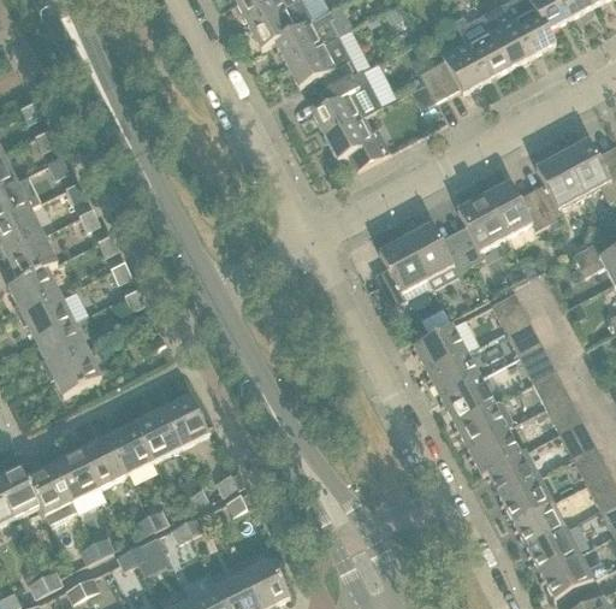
[(238,0),(236,1),(248,24),(292,0),(238,0)]
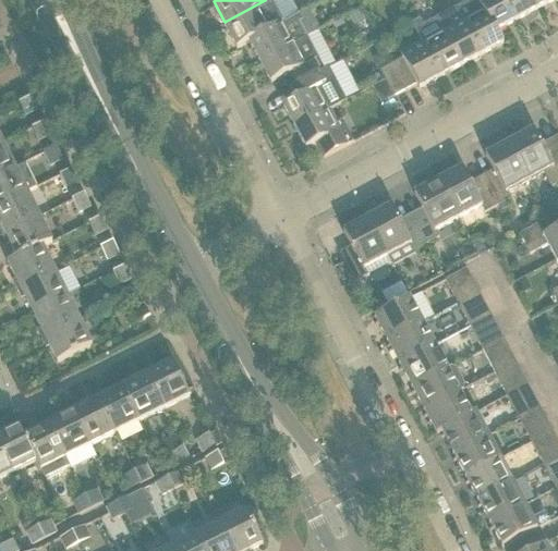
[(265,0),(225,22),(235,43),(299,9),(293,0),(265,0)]
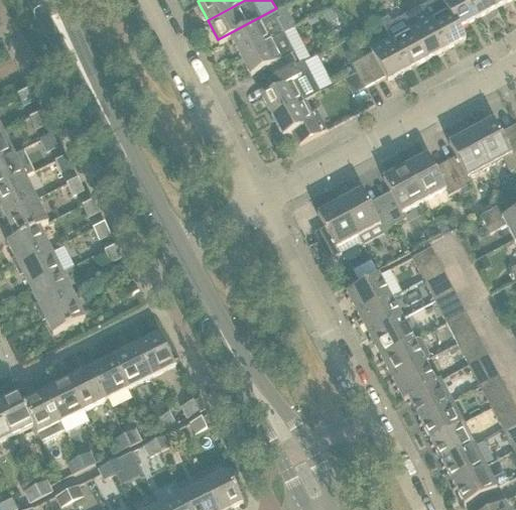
[(423,0),(421,1),(427,13),(444,45),(464,35),(458,24),(443,0),(423,0)]
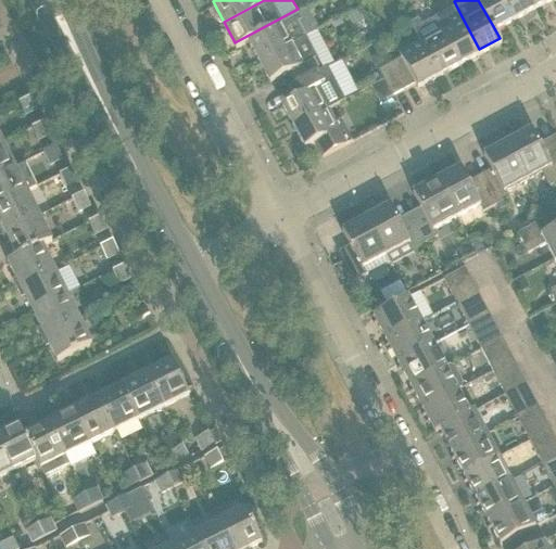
[(478,0),(493,26),(494,25),(496,24),(514,15),(505,0),(478,0)]
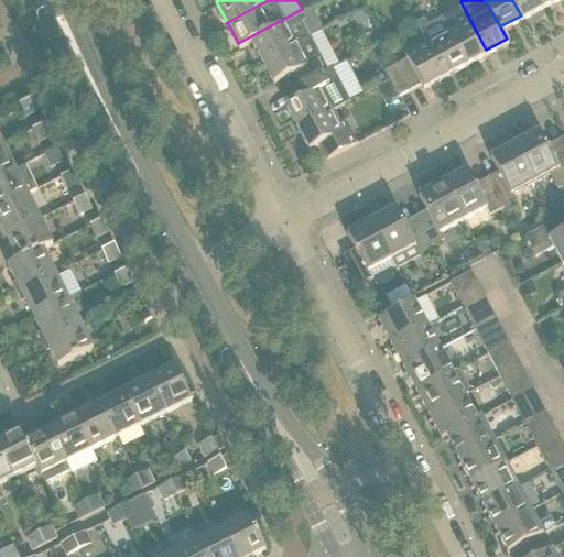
[(512,0),(521,15),(541,4),(539,0),(512,0)]
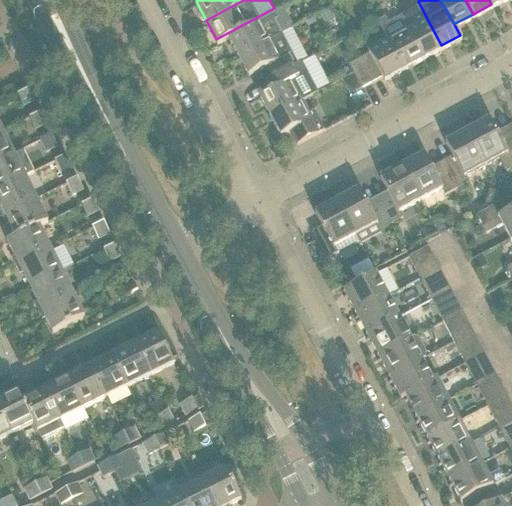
[(418,1),(399,12),(422,56),(441,45),(424,13),(418,1)]
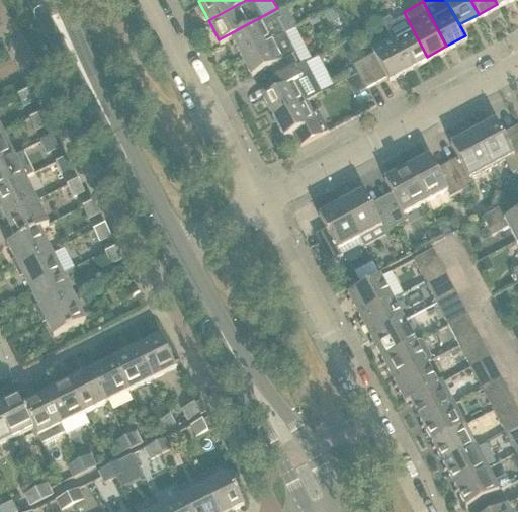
[(334,5),(324,11),(328,19),(339,13),(334,5)]
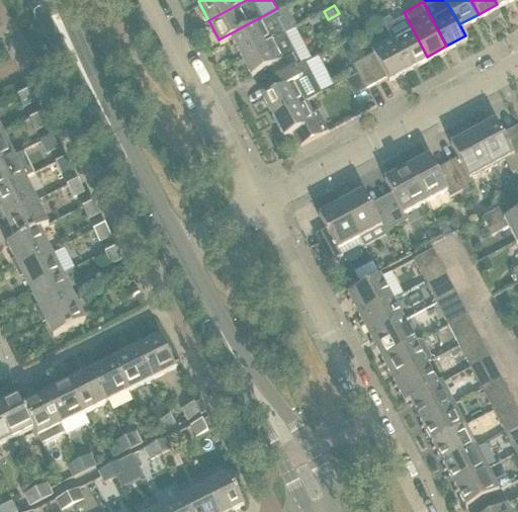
[(231,34),(240,53),(283,29),(276,16),(281,14),(278,8),(277,8),(219,39),(220,40),(231,34)]
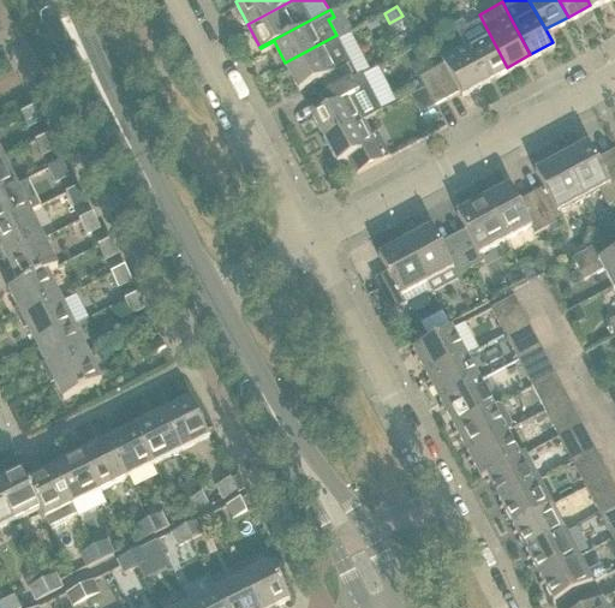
[(461,16),(453,21),(464,40),(484,79),(507,67),(479,15),(465,22),(461,16)]
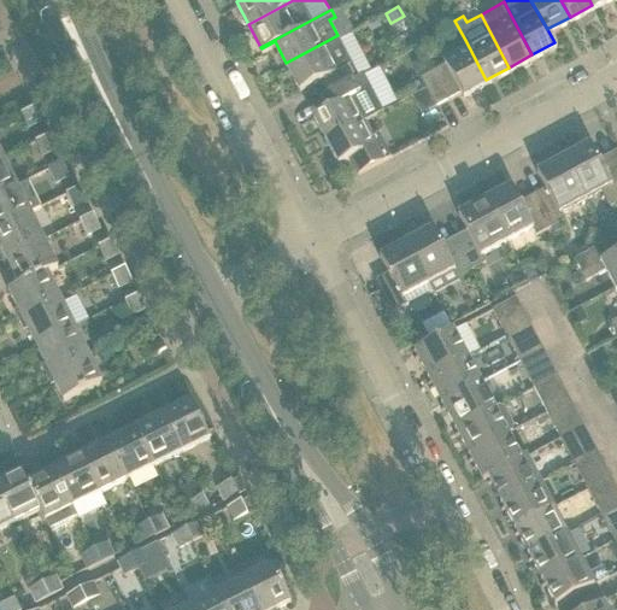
[(338,35),(286,63),(299,86),(319,75),(327,88),(362,69),(370,65),(351,28),(338,35)]
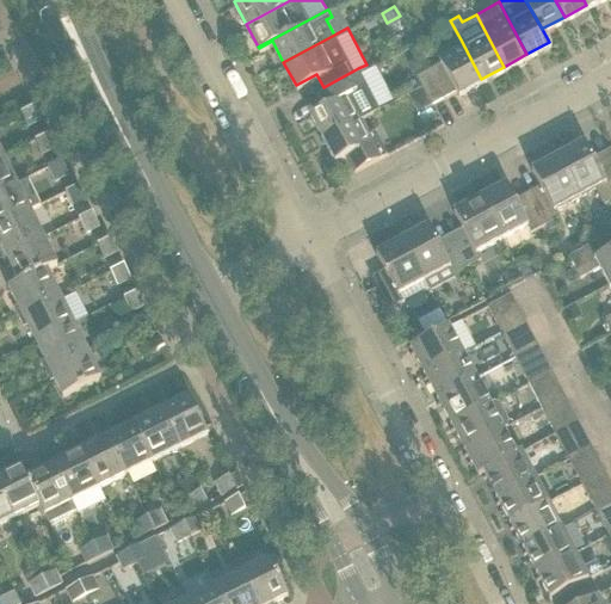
[(440,57),(427,65),(443,93),(456,86),(458,91),(481,79),(461,39),(437,53),(440,57)]
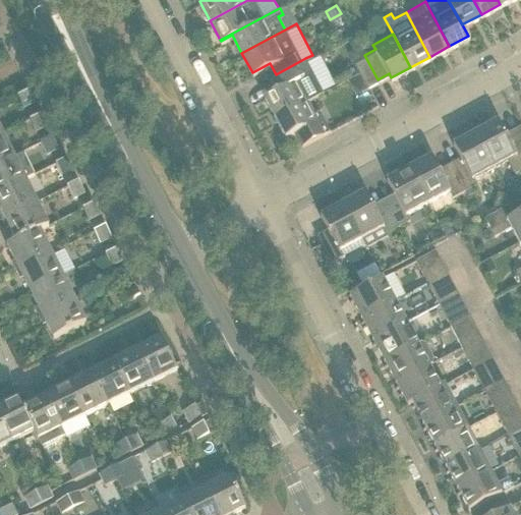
[(351,48),(350,53),(354,60),(364,55),(358,44),(351,48)]
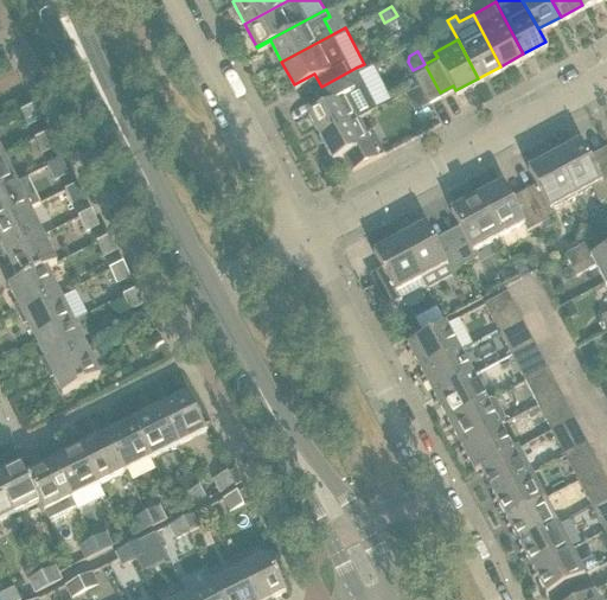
[(440,93),(425,64),(413,70),(416,78),(428,100),(440,93)]
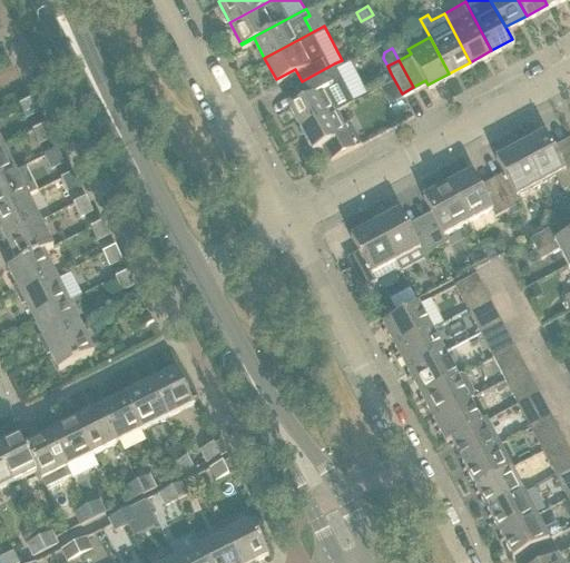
[(307,92),(288,102),(300,125),(336,106),(352,98),(341,77),(336,76),(334,71),(336,68),(334,63),(302,81),(307,92)]
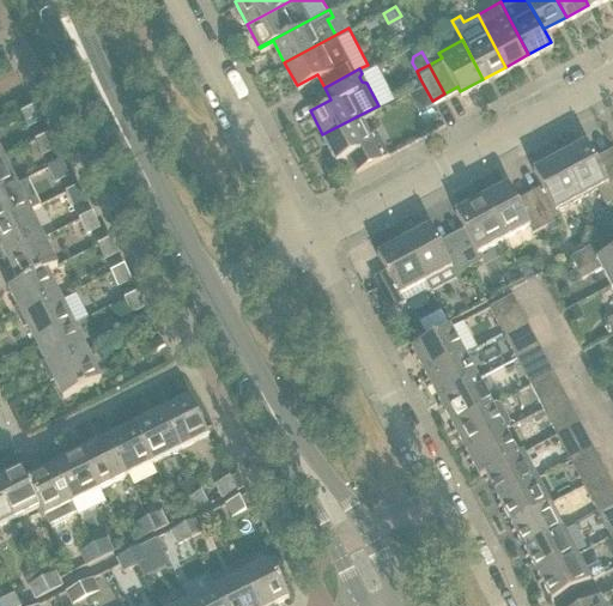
[(34,102),(20,109),(26,122),(41,115),(34,102)]
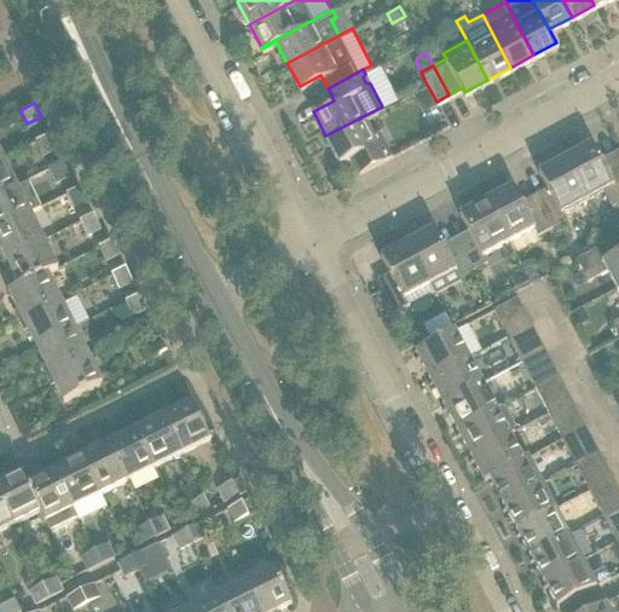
[(365,115),(325,136),(339,160),(351,154),(359,169),(392,153),(379,127),(372,131),(365,115)]
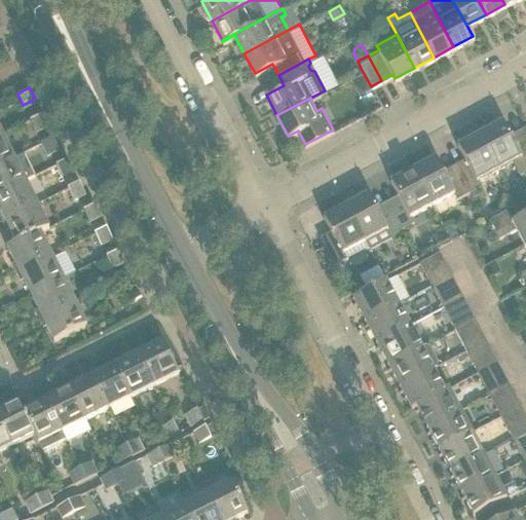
[(41,111),(29,117),(35,127),(35,128),(46,123),(46,122),(45,119),(41,111)]
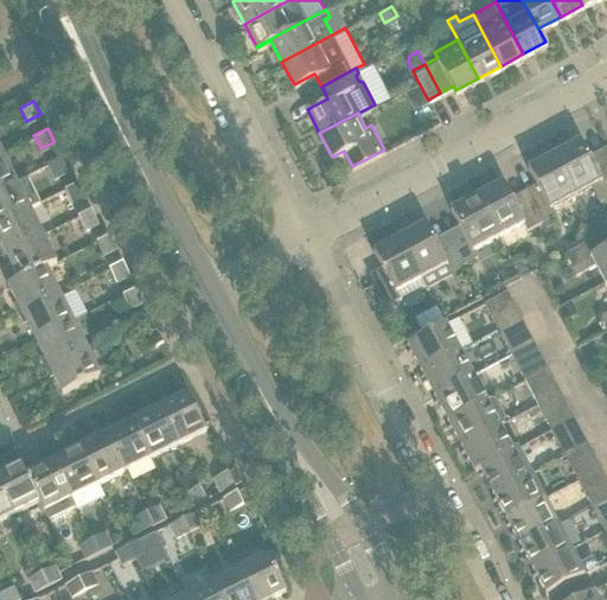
[(564,141),(551,148),(575,191),(592,183),(600,198),(606,193),(606,150),(592,159),(579,136),(566,144),(564,141)]
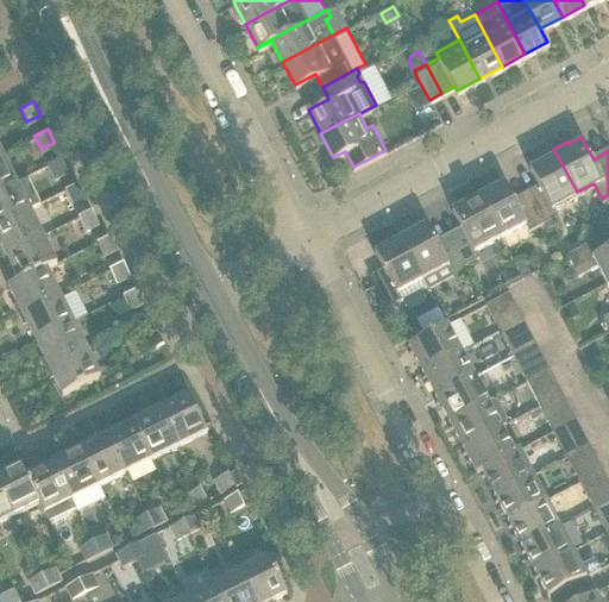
[(541,187),(528,194),(542,220),(557,212),(552,205),(577,192),(553,149),(540,156),(541,157),(529,164),(541,187)]
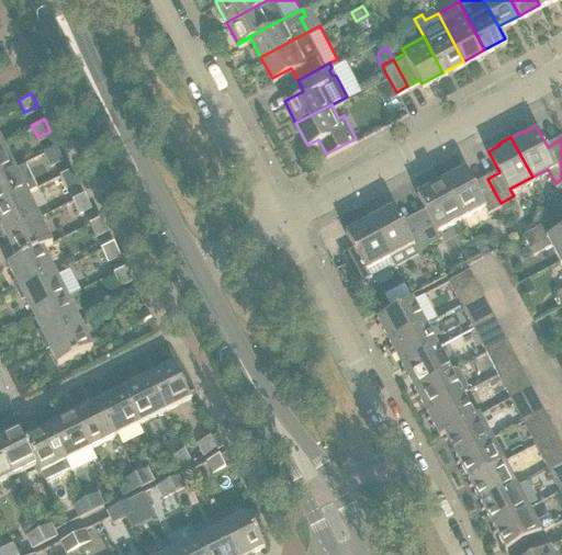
[(0,170),(14,163),(2,138),(0,138),(0,170)]
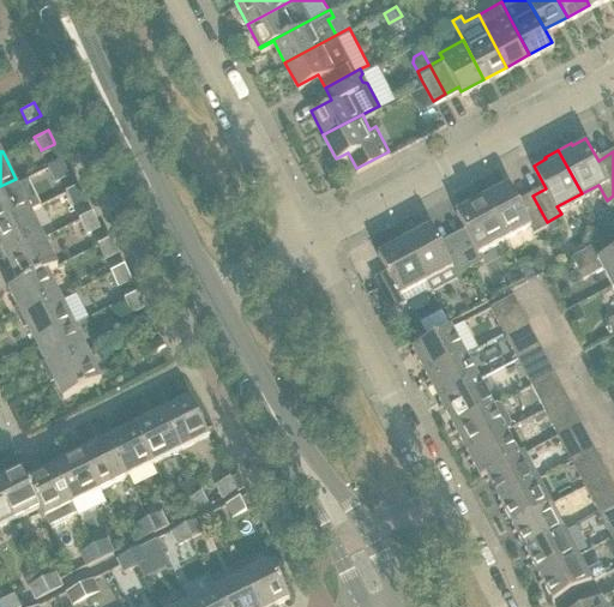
[(61,156),(48,163),(54,178),(68,170),(61,156)]
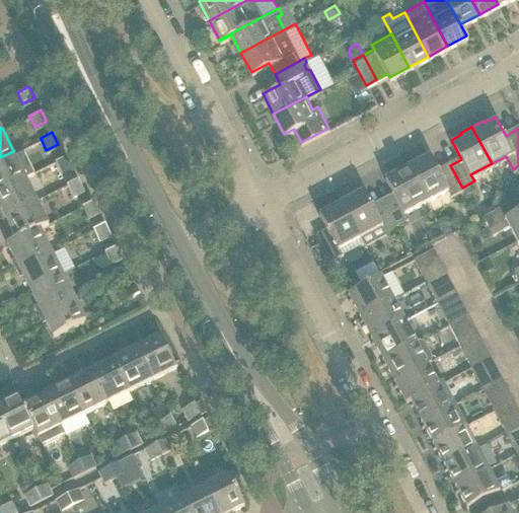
[(13,151),(0,157),(0,187),(25,174),(13,151)]
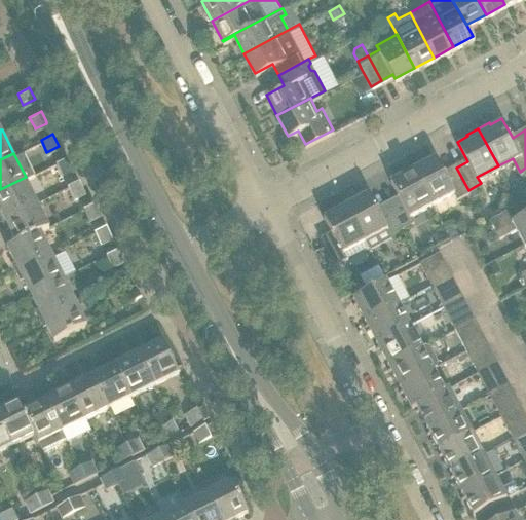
[(422,158),(411,164),(431,201),(453,190),(456,196),(468,190),(456,168),(445,174),(435,154),(423,160),(422,158)]
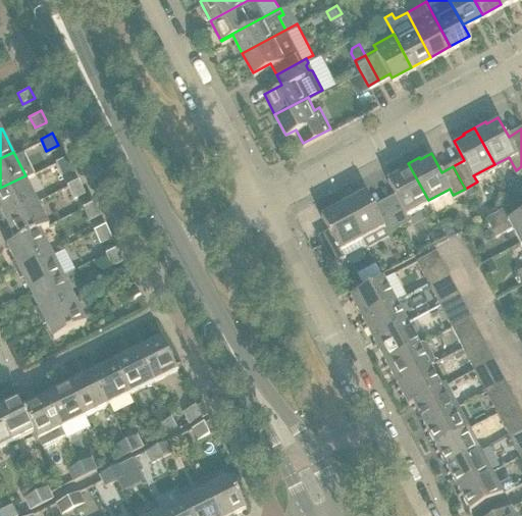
[(67,154),(63,156),(55,160),(61,171),(72,166),(67,154)]
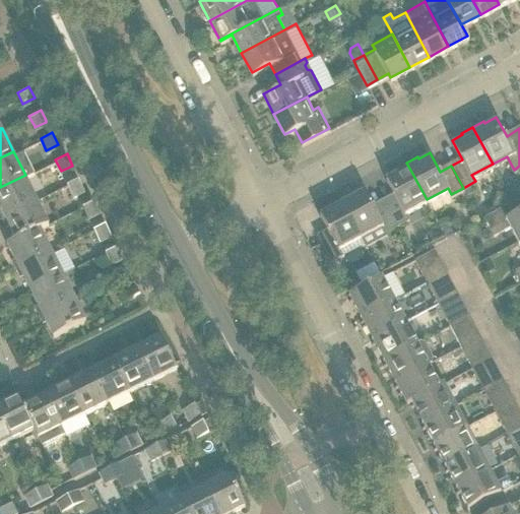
[(396,195),(385,201),(396,222),(408,216),(405,210),(427,199),(406,163),(395,169),(396,170),(385,176),(396,195)]
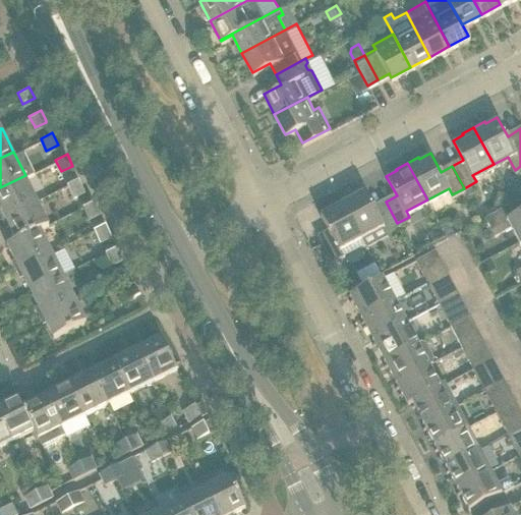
[(0,187),(0,205),(5,214),(37,198),(25,175),(0,187)]
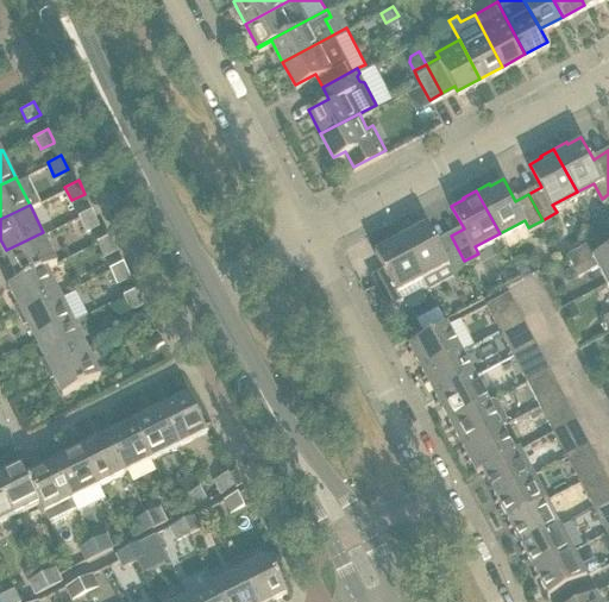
[(99,221),(92,207),(79,214),(86,227),(99,221)]
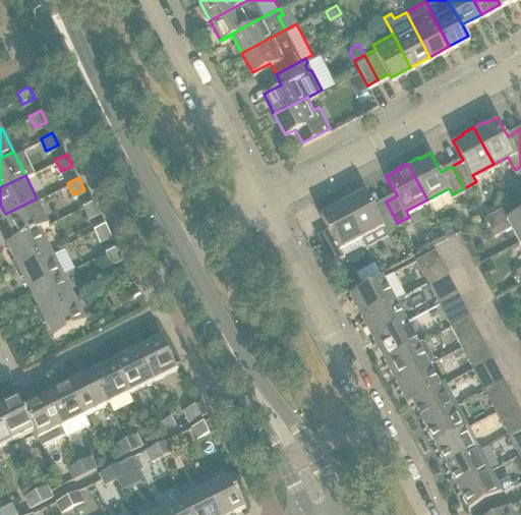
[(352,192),(341,198),(361,235),(382,224),(386,229),(397,223),(386,202),(374,208),(364,187),(353,194),(352,192)]
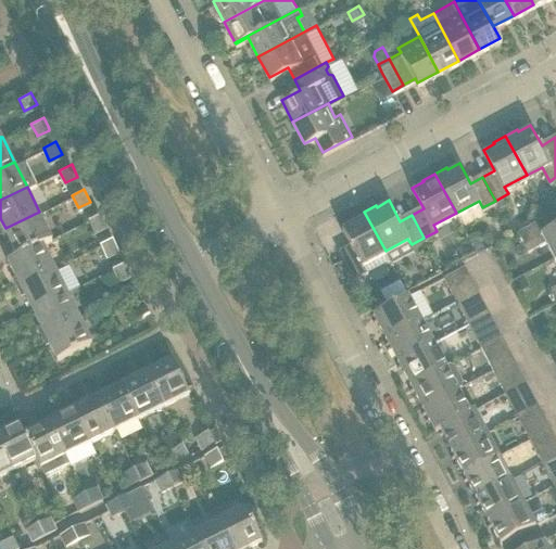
[(545,239),(553,254),(555,252),(555,219),(551,209),(517,228),(528,249),(545,239)]
